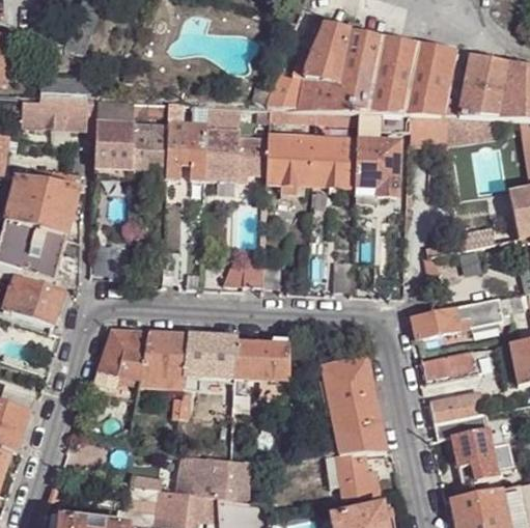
[(78,0),(61,44),(81,51),(100,4),(93,2),(94,0),(78,0)]
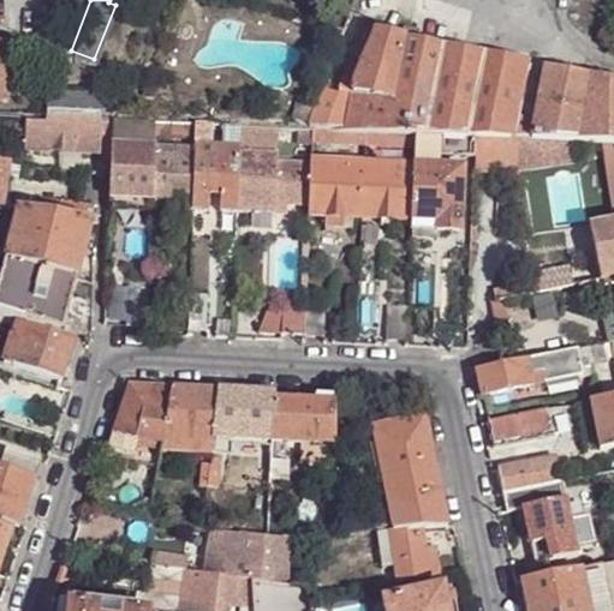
[(362,42),(368,45),(374,31),(376,24),(370,22),(362,42)]
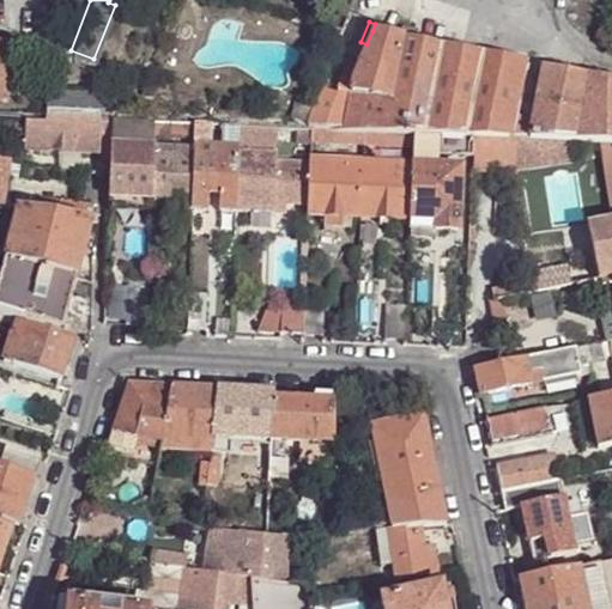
[(400,36),(416,40),(418,26),(401,24),(400,36)]
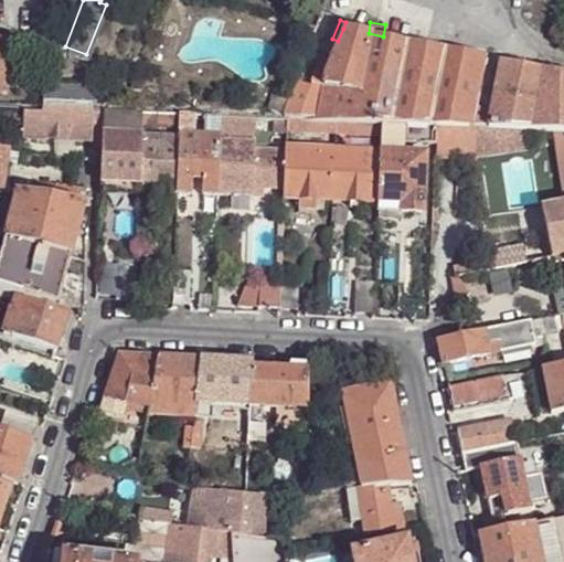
[(326,70),(316,117),(334,117),(381,119),(435,123),(437,123),(468,124),(472,102),(480,54),(383,36),(369,33),(343,29),(338,41),(329,62),(326,70)]
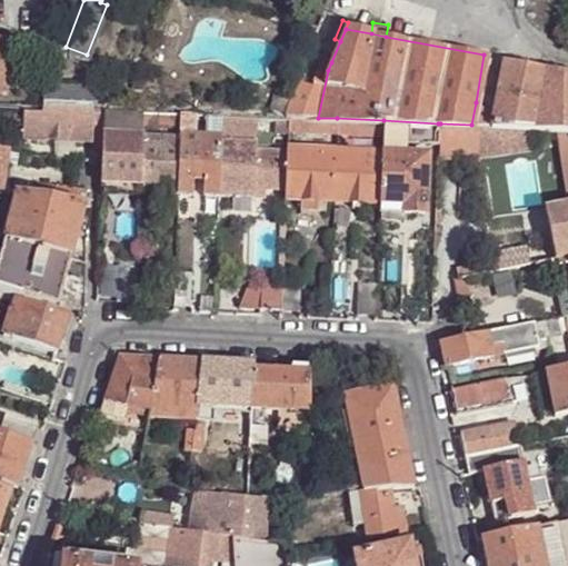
[(0,77),(11,78),(13,60),(3,59),(7,37),(0,35),(0,77)]
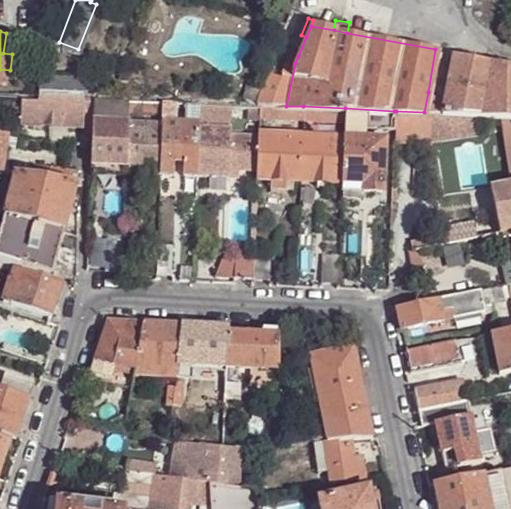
[(267,71),(255,105),(260,105),(286,106),(295,63),(298,56),(288,52),(279,76),(267,71)]
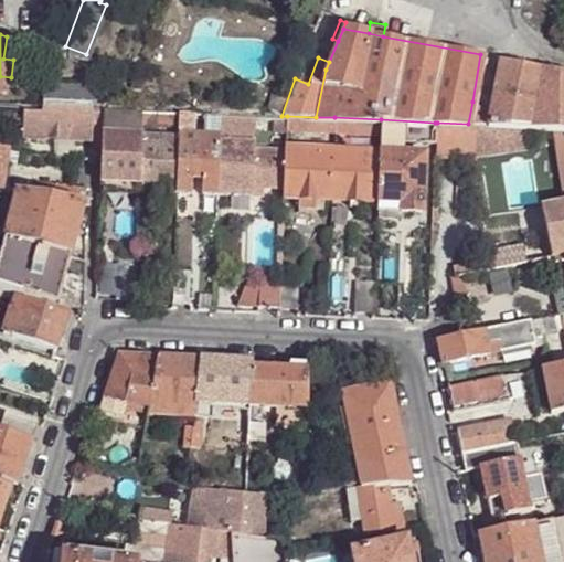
[(490,106),(488,125),(527,126),(546,127),(563,128),(563,71),(561,71),(499,59),(490,106)]
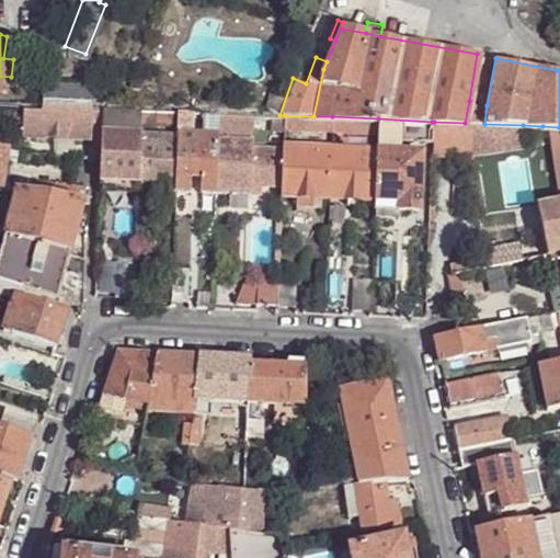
[(47,82),(47,88),(41,88),(40,104),(50,104),(54,105),(61,104),(90,106),(91,89),(83,89),(84,83),(47,82)]
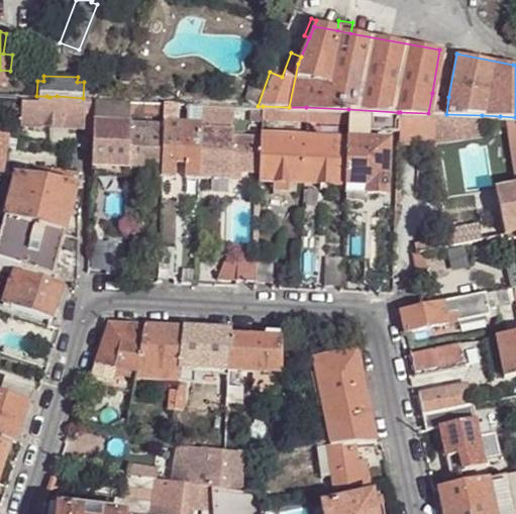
[(428,113),(446,114),(448,97),(432,93),(428,113)]
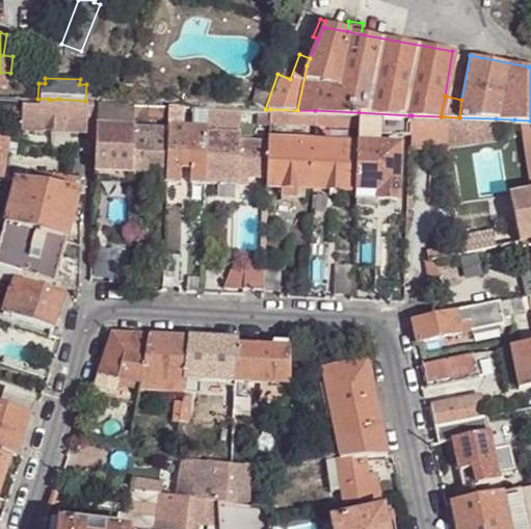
[(96,101),(85,101),(85,105),(84,127),(83,129),(83,131),(95,132),(95,128),(96,121),(96,101)]
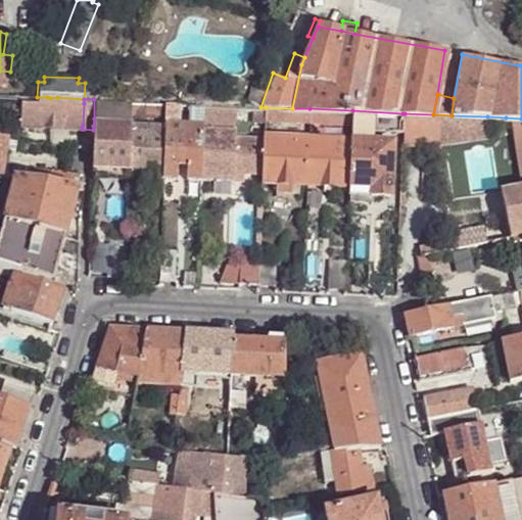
[(131,101),(94,99),(94,119),(130,121),(130,111),(131,101)]
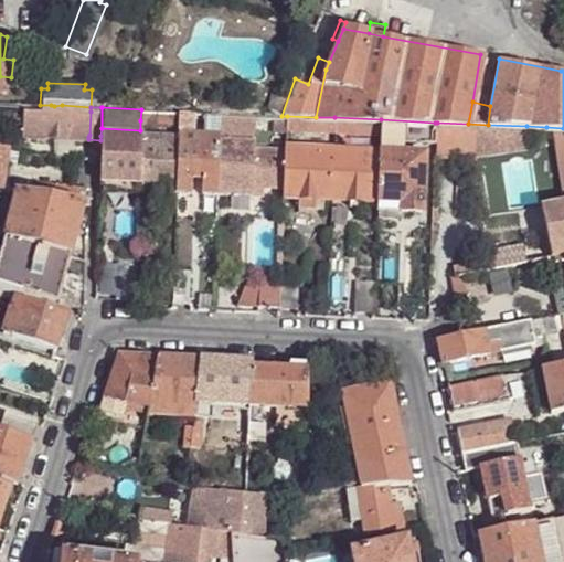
[(54,112),(25,109),(23,109),(22,135),(88,137),(89,135),(91,112),(62,112),(54,112)]
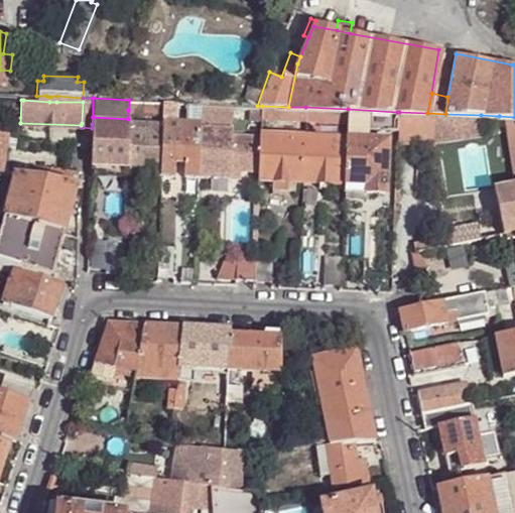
[(140,101),(129,100),(128,110),(139,110),(140,101)]
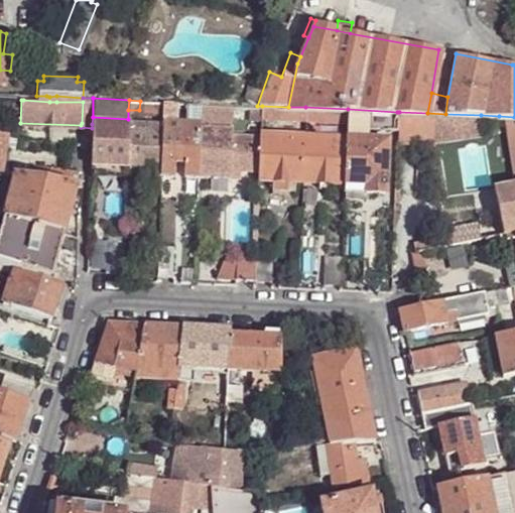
[(154,101),(140,101),(139,110),(152,111),(154,101)]
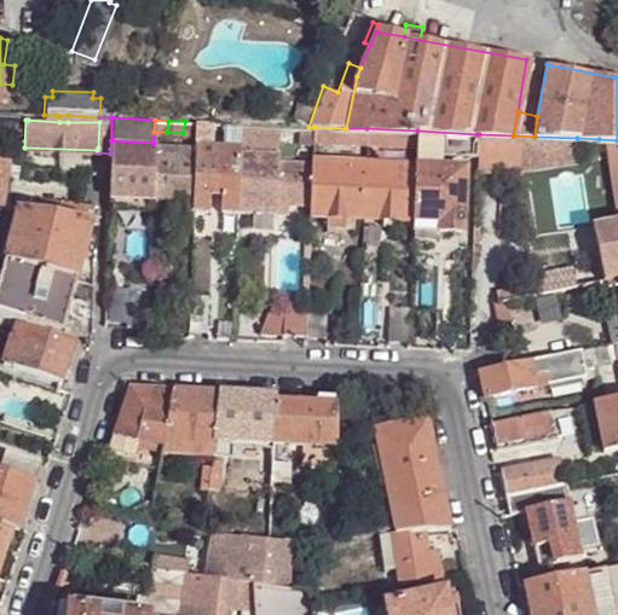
[(197,122),(185,121),(183,133),(196,134),(197,122)]
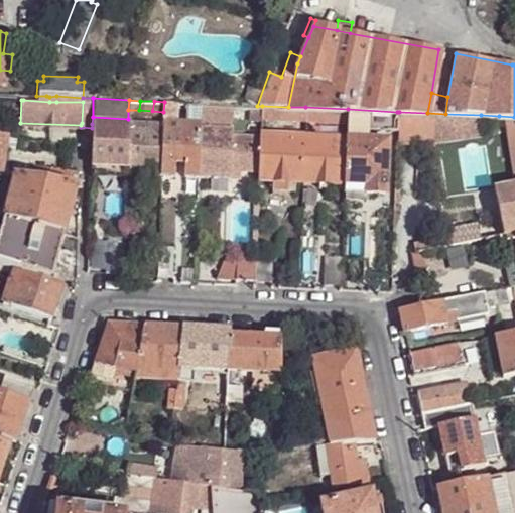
[(181,102),(164,102),(163,112),(181,112),(181,102)]
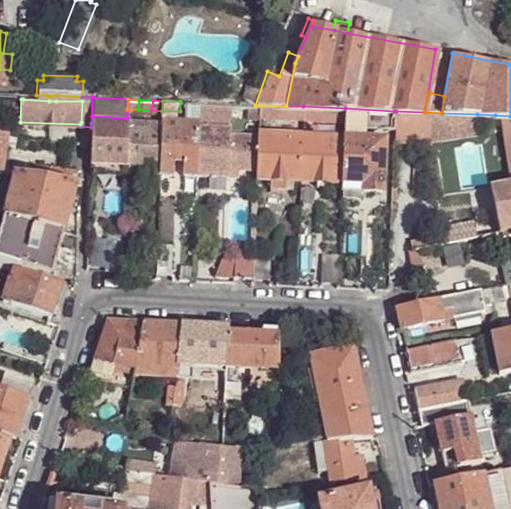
[(186,118),(179,117),(178,158),(182,158),(182,173),(195,174),(198,101),(186,101),(186,118)]
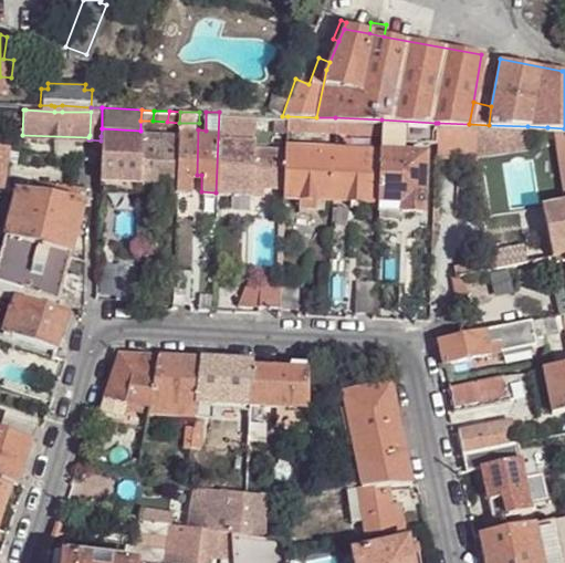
[(219,112),(216,193),(251,194),(251,186),(262,186),(284,187),(286,147),(252,145),(253,114),(219,112)]
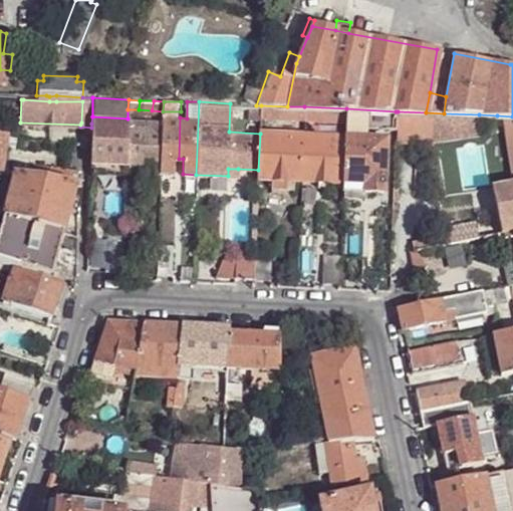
[(261,115),(261,105),(256,105),(250,105),(249,117),(261,118),(261,115)]
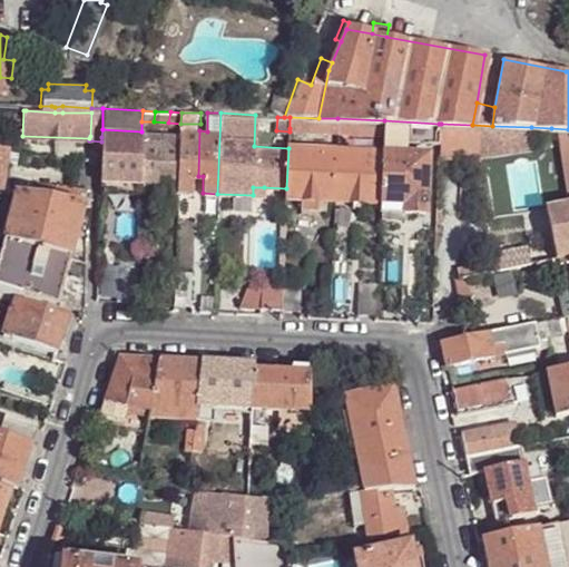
[(319,118),(290,117),(290,128),(336,130),(337,118),(319,118)]
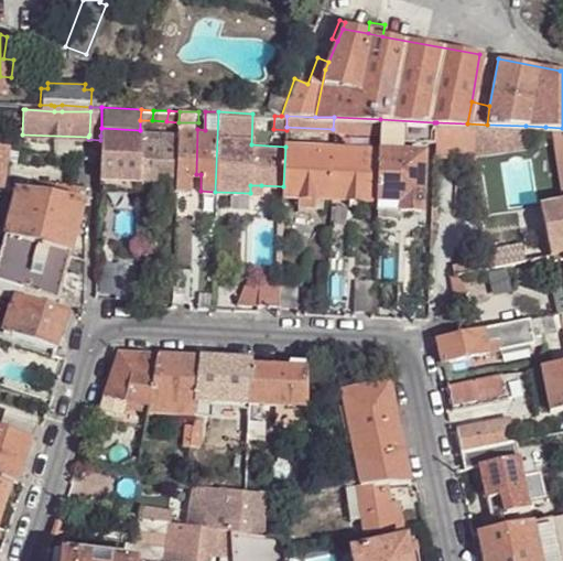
[(334,117),(333,129),(379,130),(380,119),(334,117)]
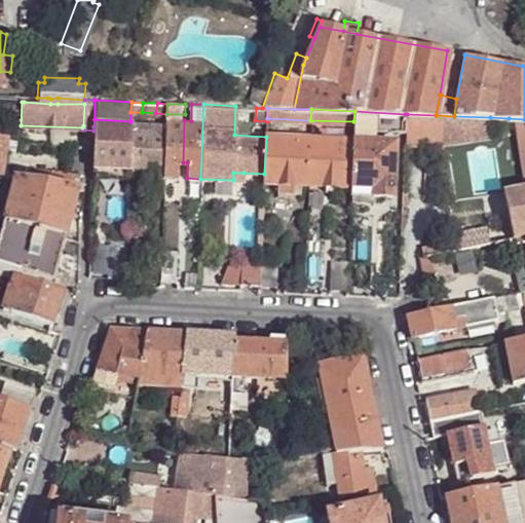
[(405,114),(354,111),(353,121),(353,128),(359,128),(369,128),(404,129),(405,114)]
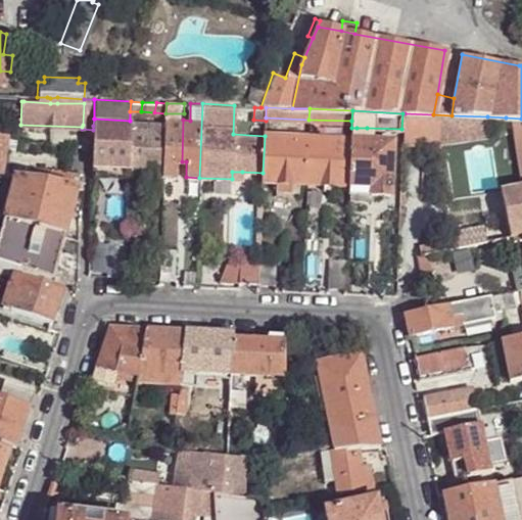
[(433,114),(405,113),(402,139),(438,141),(489,134),(487,116),(452,115),(433,114)]
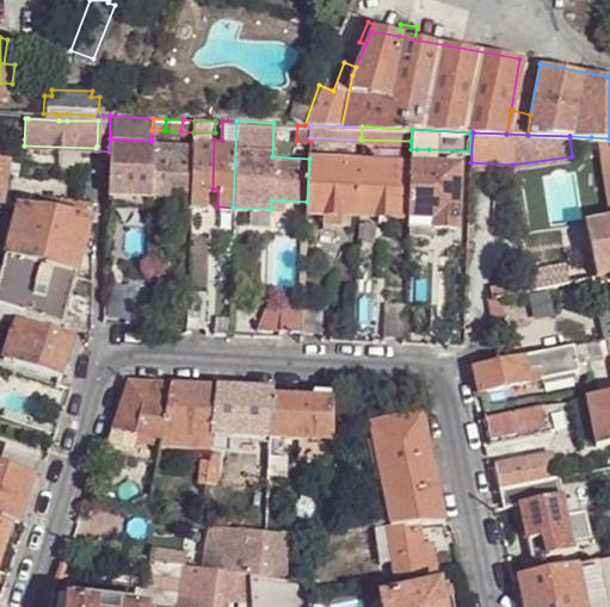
[(609,138),(591,137),(608,217),(609,216),(609,138)]
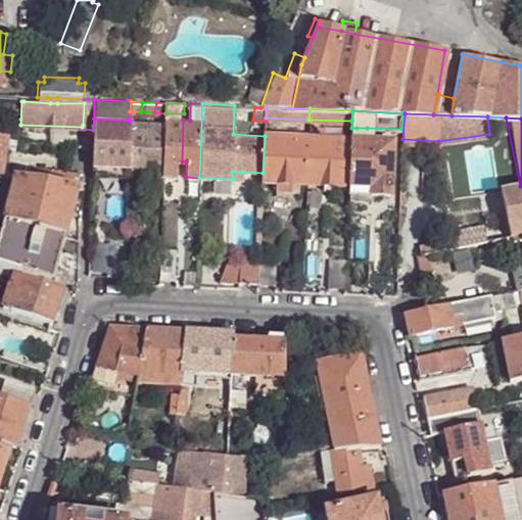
[(93,130),(93,145),(92,164),(113,166),(128,167),(130,121),(94,119),(93,126),(93,130)]
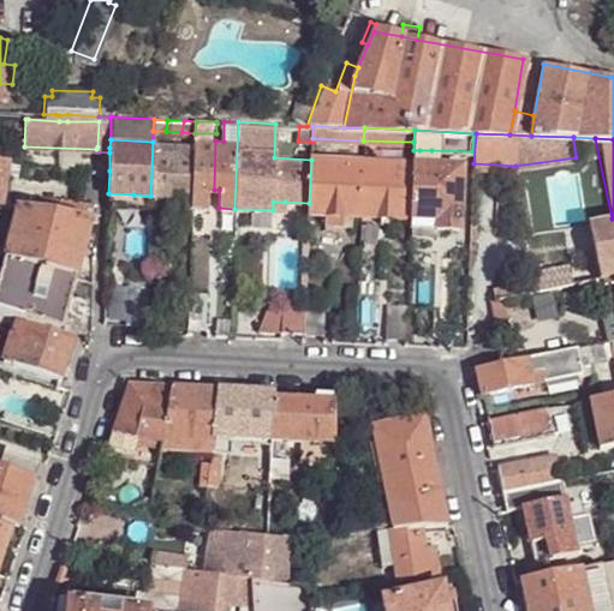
[(195,141),(195,144),(192,207),(207,208),(208,190),(214,190),(215,141),(195,141)]
